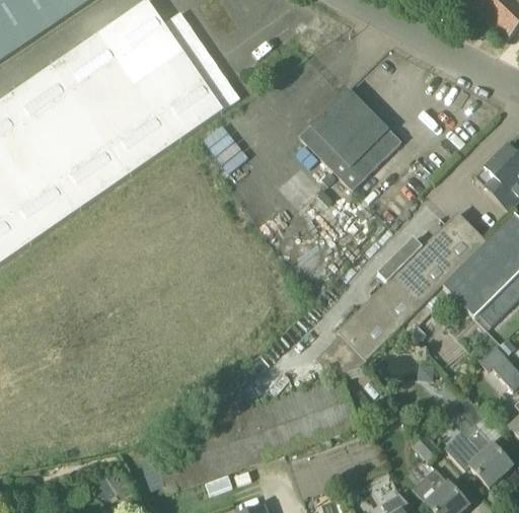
[(0,0),(0,57),(84,0),(0,0)]
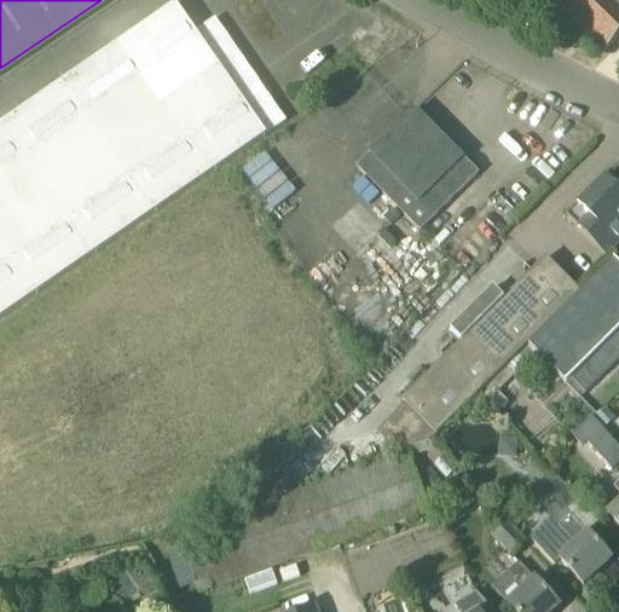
[(195,26),(177,0),(172,0),(0,117),(0,312),(285,116),(214,12),(195,26)]
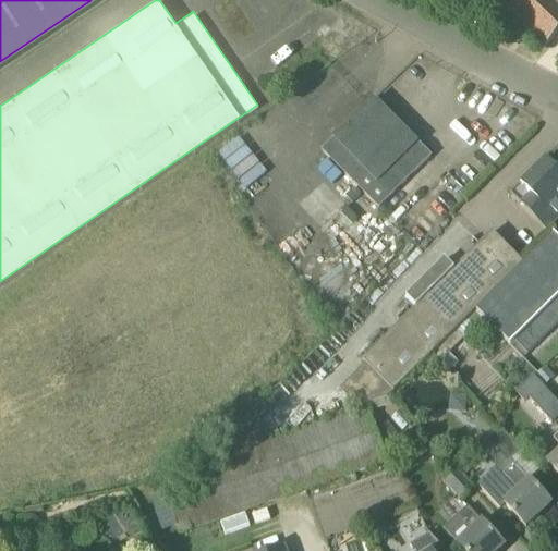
[(505,0),(546,39),(557,26),(557,1),(556,0),(505,0)]
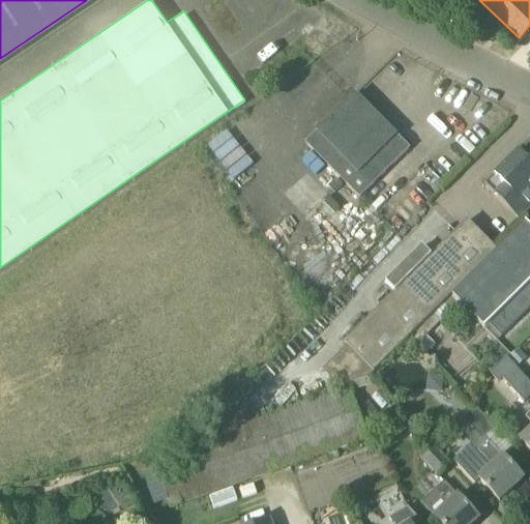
[(345,195),(353,187),(358,192),(409,144),(395,131),(390,135),(350,94),(305,138),(306,139),(299,146),(333,181),(345,195)]
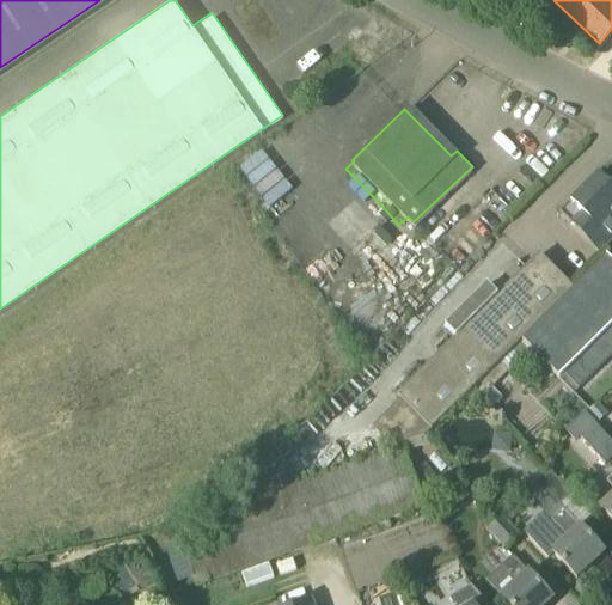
[(560,208),(599,248),(611,234),(611,184),(597,170),(560,208)]
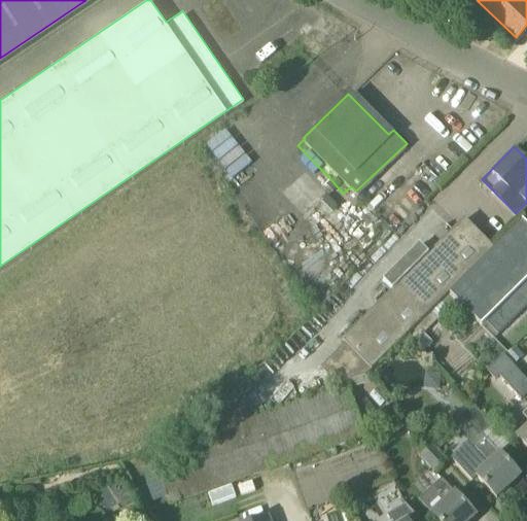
[(464,215),(428,250),(419,242),(384,277),(392,286),(343,336),(346,339),(373,365),(409,328),(448,289),(493,244),(464,215)]
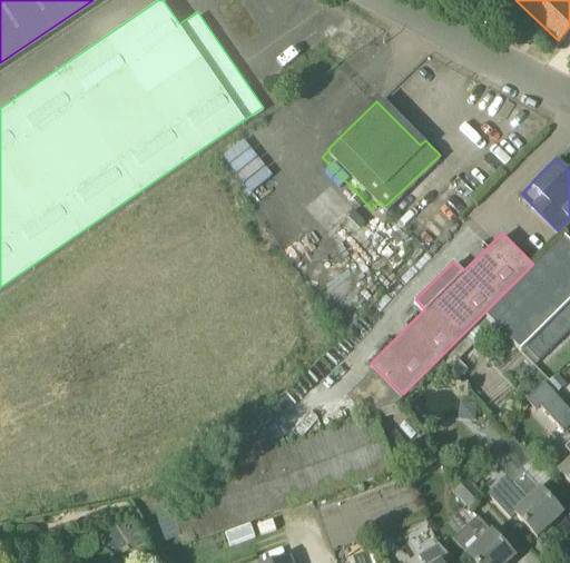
[(497,324),(505,333),(533,361),(569,324),(569,239),(564,234),(533,264),(484,313),(497,325),(497,324)]
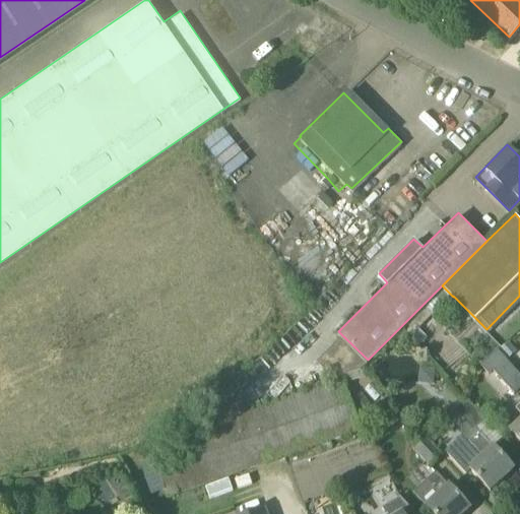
[(508,336),(499,345),(507,355),(516,345),(508,336)]
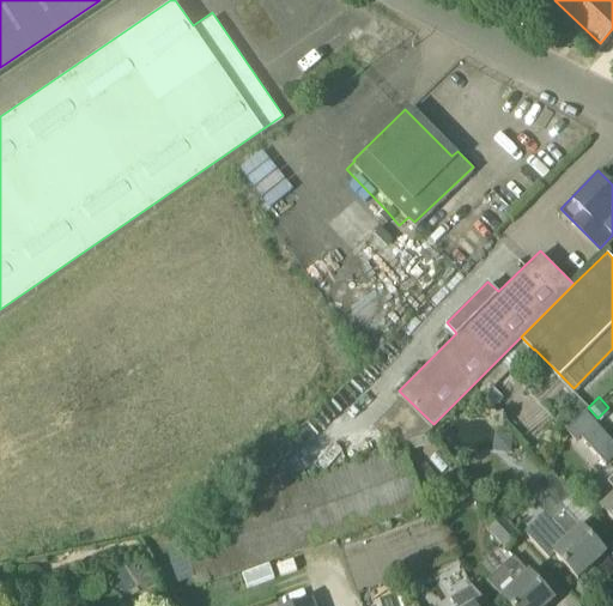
[(612,438),(586,407),(566,425),(576,436),(581,431),(606,459),(612,452),(612,438)]
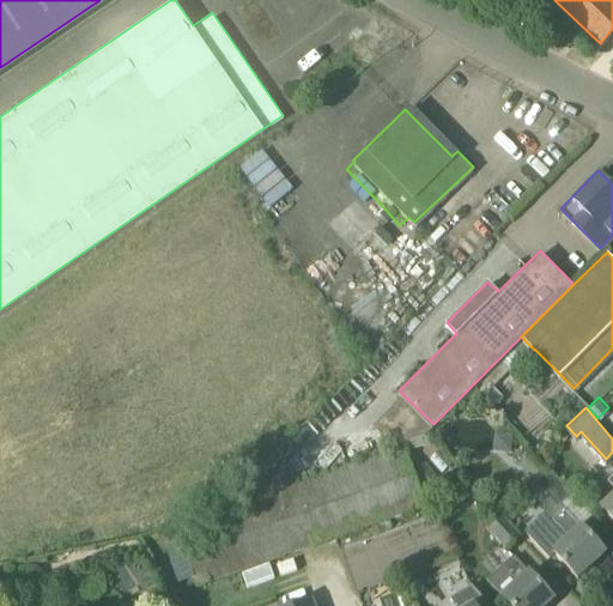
[(196,582),(424,500),(404,443),(176,526),(196,582)]
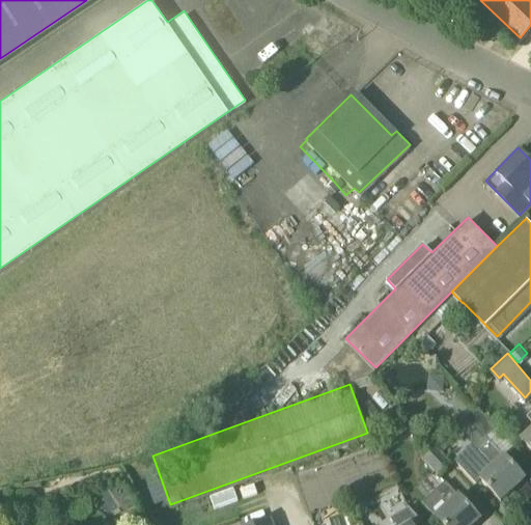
[(462,387),(449,398),(464,414),(475,403),(462,387)]
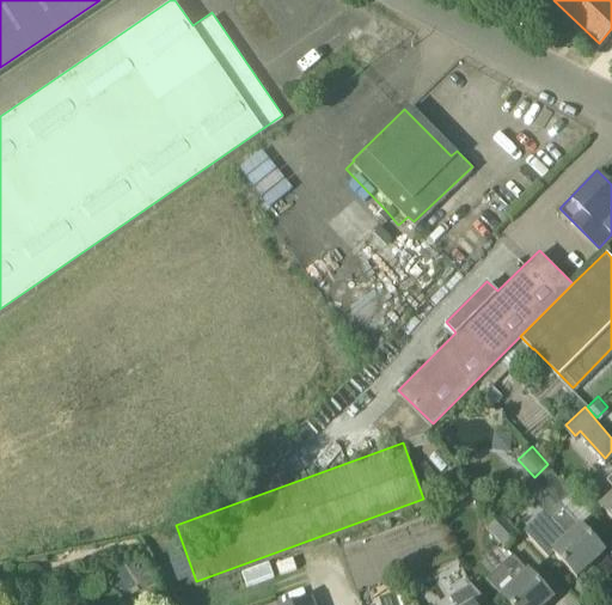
[(570,489),(548,464),(534,477),(556,500),(525,529),(548,554),(554,548),(576,573),(604,548),(558,500),(570,489)]
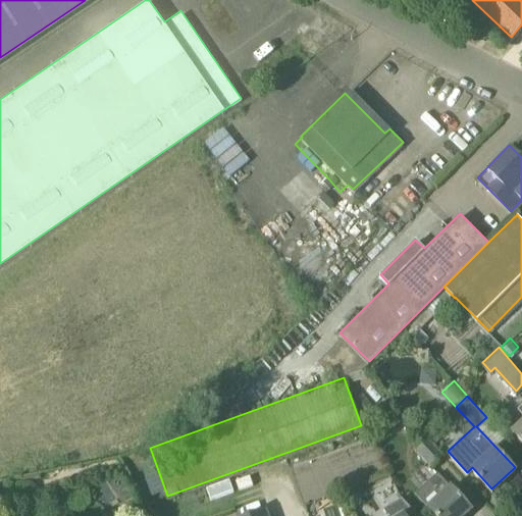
[(521,402),(518,406),(521,410),(521,420),(513,429),(521,439),(521,402)]
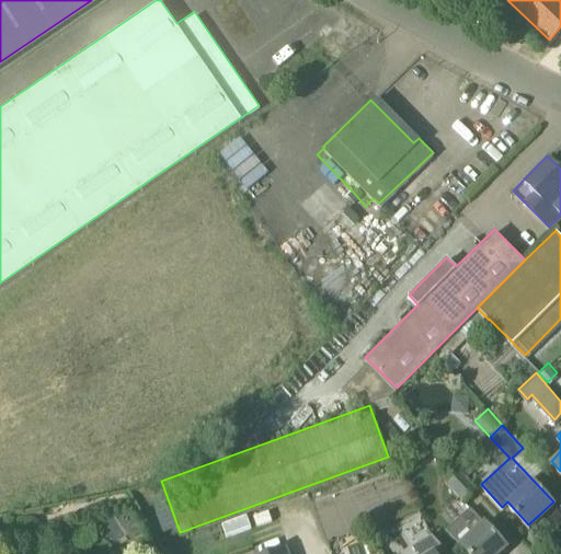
[(458,465),(444,479),(462,498),(477,486),(458,465)]
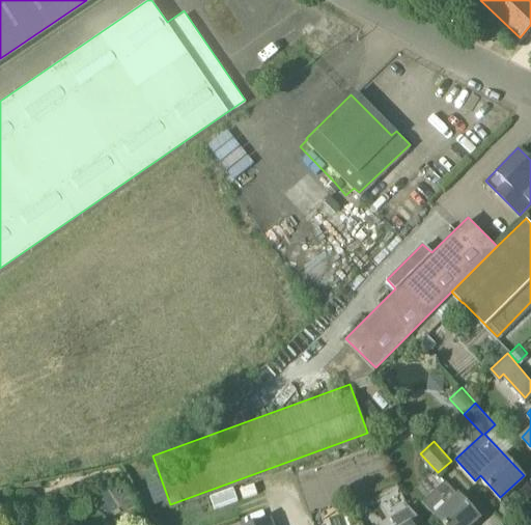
[(447,501),(435,513),(445,524),(469,524),(479,516),(457,491),(456,492),(444,478),(435,488),(447,501)]
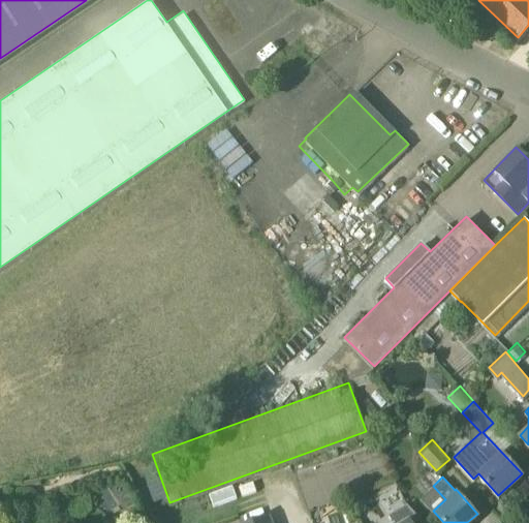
[(427,522),(406,501),(387,513),(394,522),(427,522)]
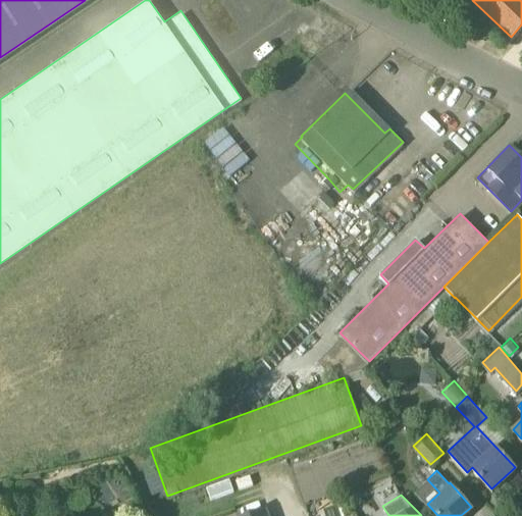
[(267,515),(264,507),(239,515),(267,515)]
